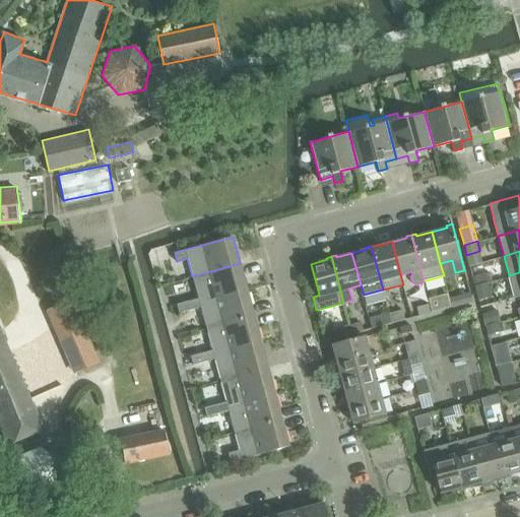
[(192,276),(198,298),(199,302),(247,288),(240,263),(192,276)]
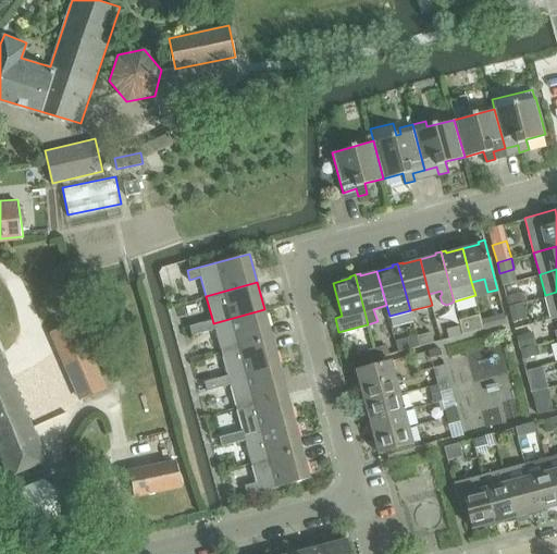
[(522,290),(505,294),(508,305),(522,302),(525,300),(522,290)]
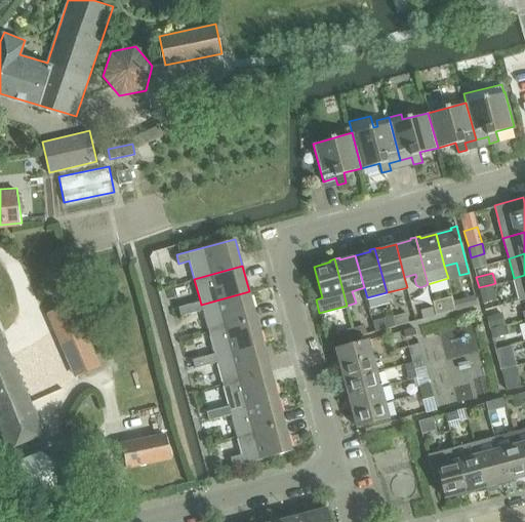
[(519,299),(524,297),(524,275),(514,278),(519,299)]
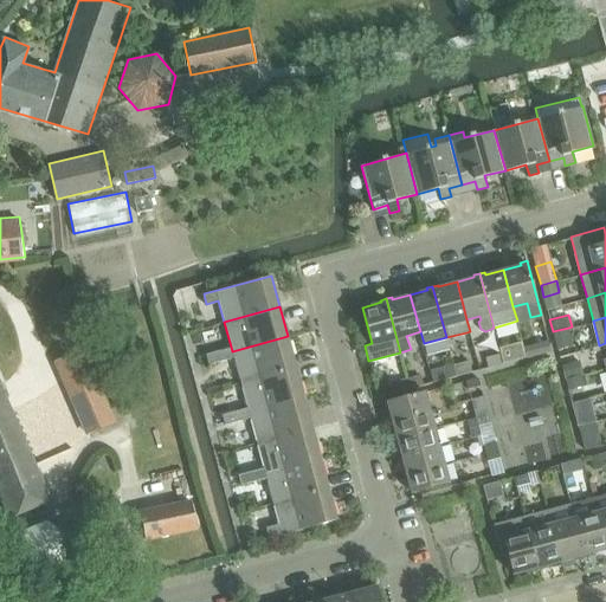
[(568,328),(553,331),(558,348),(572,343),(568,328)]
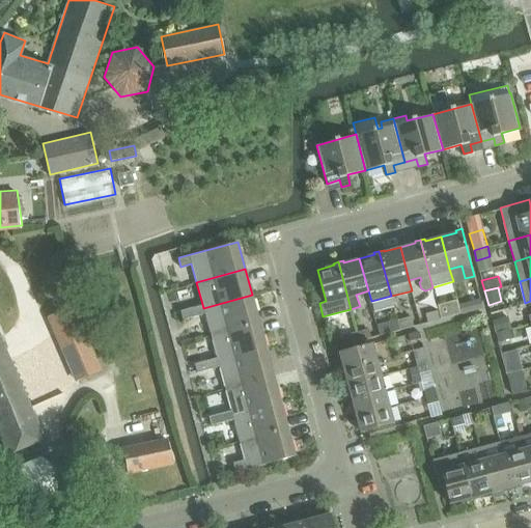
[(202,304),(191,307),(194,315),(204,312),(211,334),(259,322),(252,295),(203,308),(202,304)]
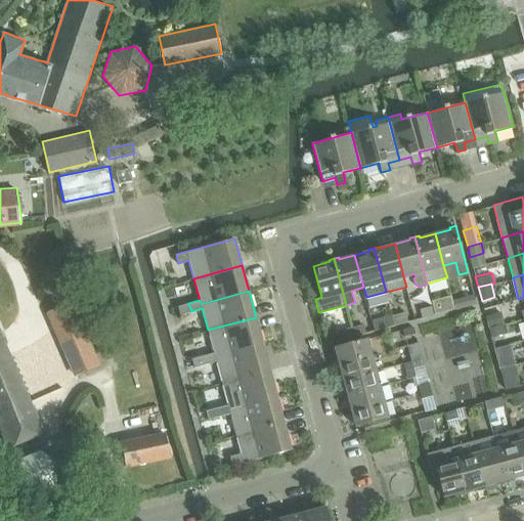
[(459,293),(451,295),(452,298),(455,308),(476,302),(473,293),(460,296),(459,293)]
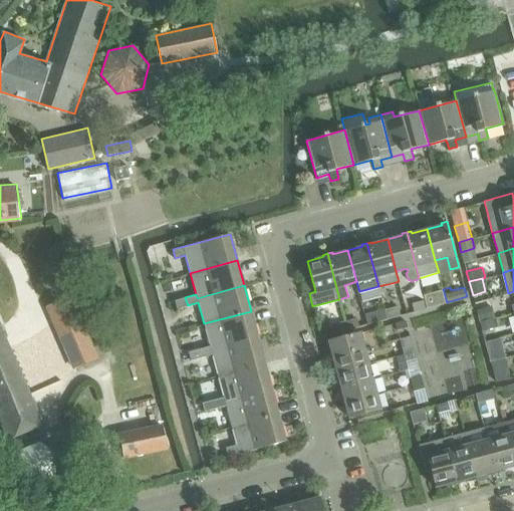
[(433,292),(424,294),(427,307),(447,302),(444,292),(434,295),(433,292)]
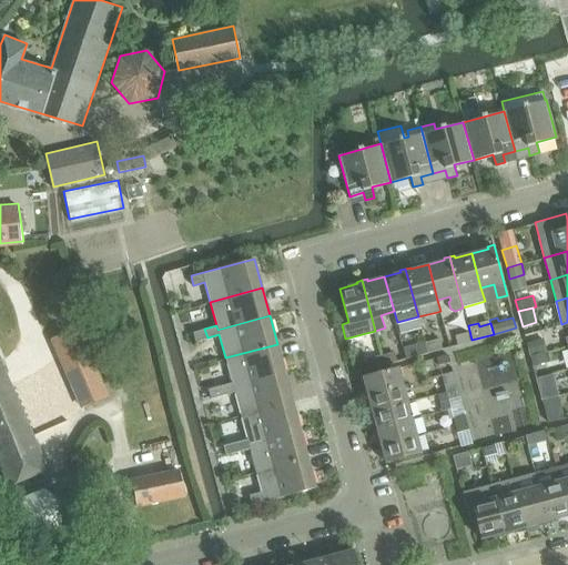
[(195,341),(208,338),(204,329),(193,331),(195,341)]
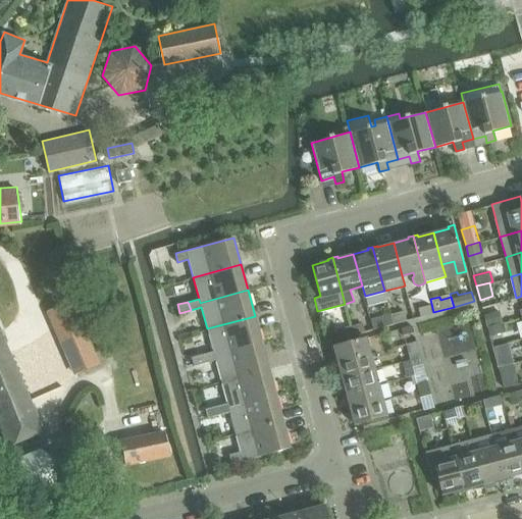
[(430,303),(418,307),(420,315),(432,312),(430,303)]
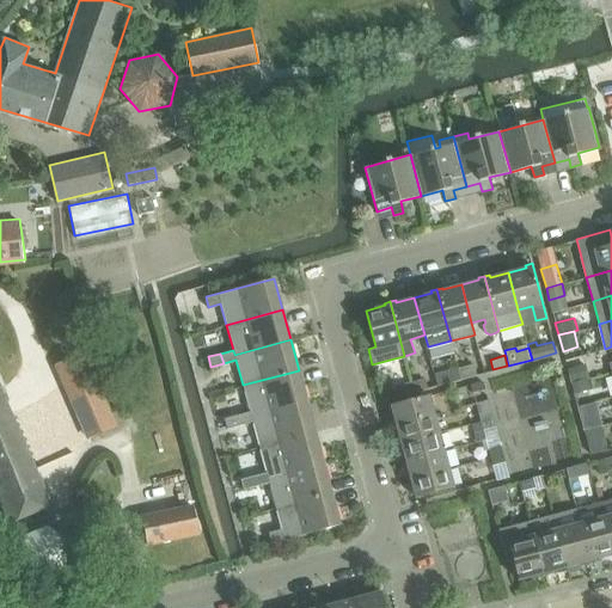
[(473,363),(458,367),(460,379),(463,378),(476,374),(473,363)]
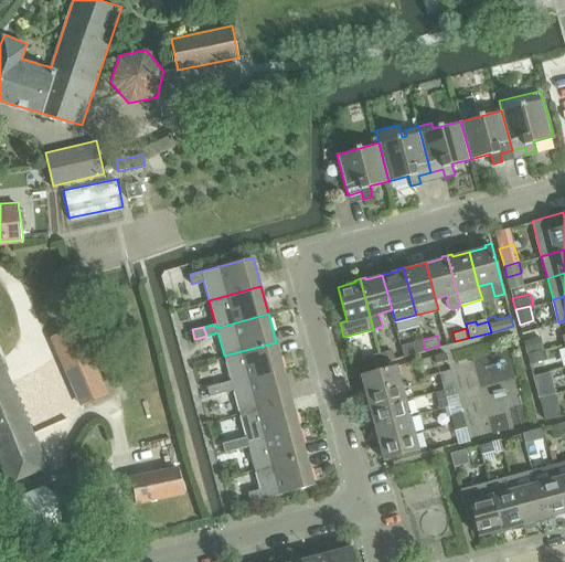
[(541,336),(524,340),(528,353),(540,350),(544,349),(541,336)]
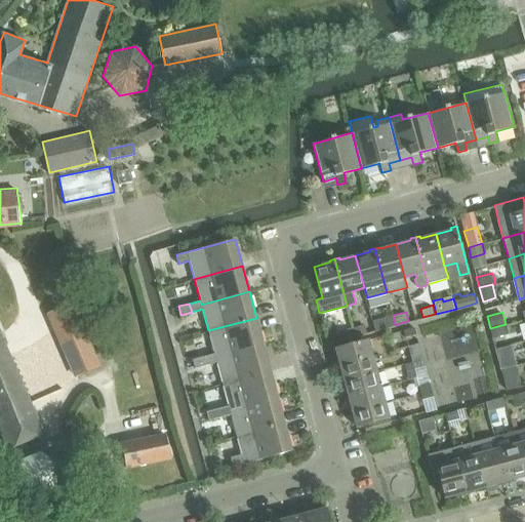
[(393,315),(372,321),(375,330),(392,326),(395,325),(393,315)]
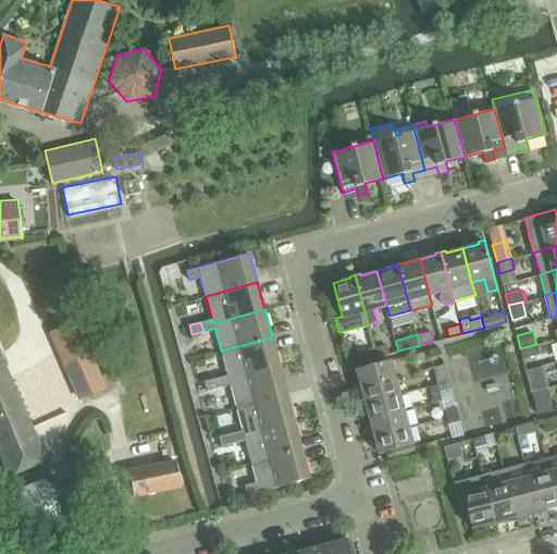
[(221,351),(227,374),(229,379),(279,365),(272,337),(221,351)]
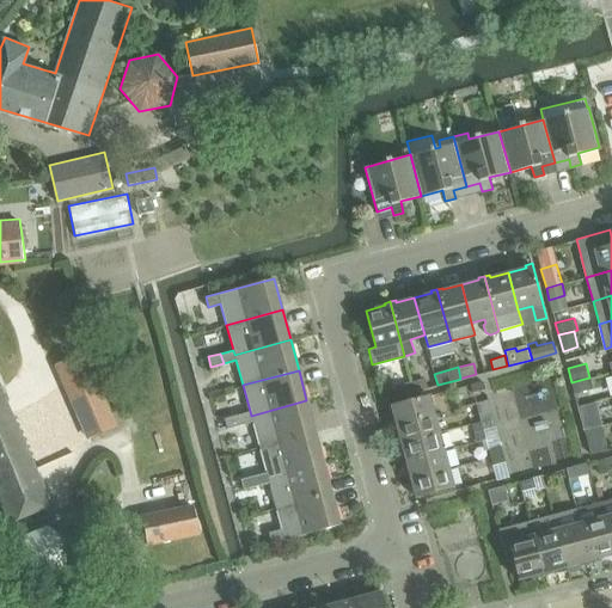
[(424,378),(410,381),(414,391),(428,387),(424,378)]
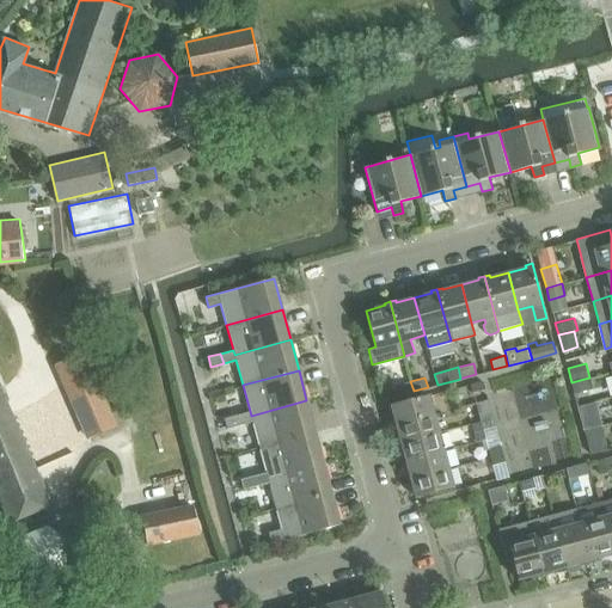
[(585,379),(571,382),(574,393),(588,390),(585,379)]
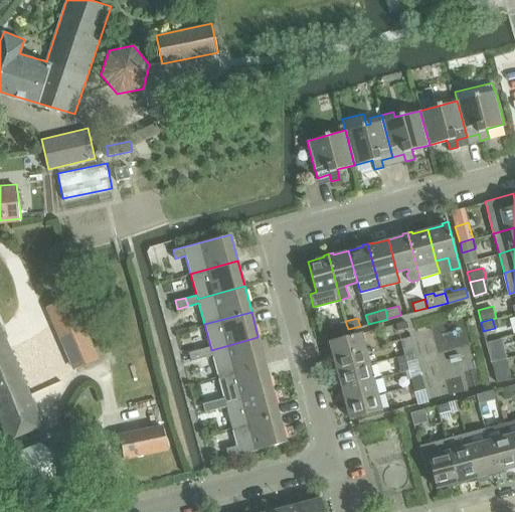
[(397,330),(408,327),(406,320),(395,323),(397,330)]
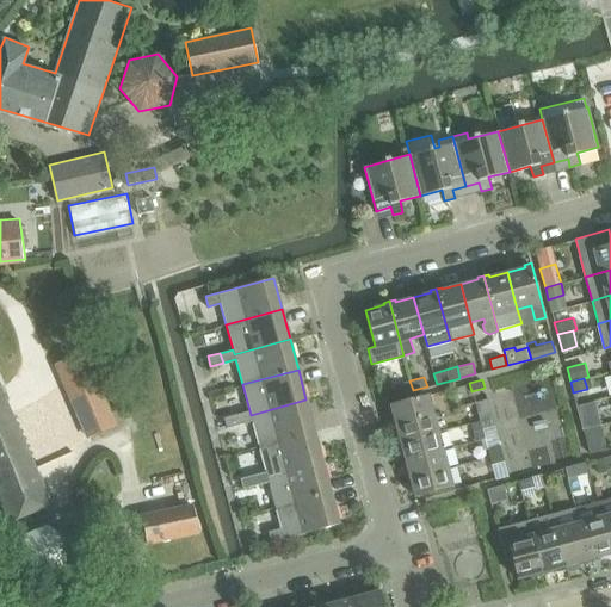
[(409,381),(393,385),(395,395),(412,390),(409,381)]
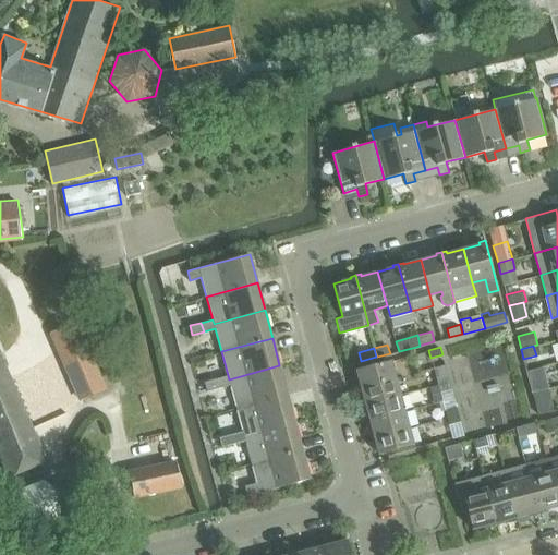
[(0,349),(0,454),(9,475),(47,459),(0,349)]
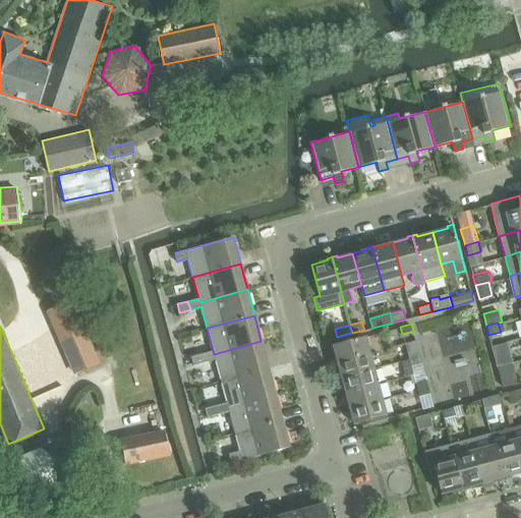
[(84,330),(61,340),(67,355),(91,345),(84,330)]
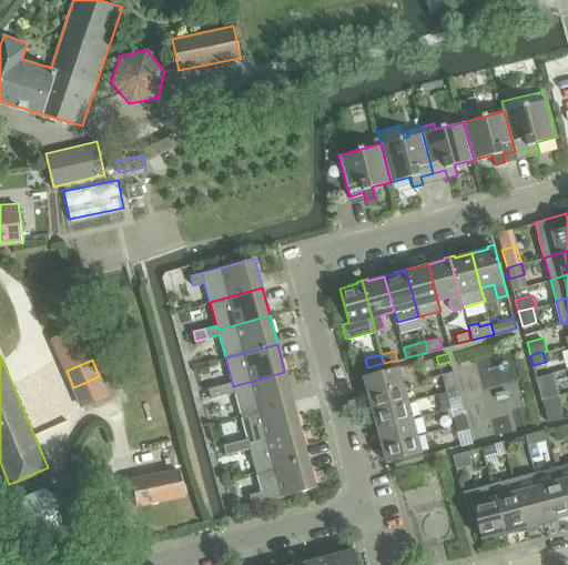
[(363,376),(367,393),(403,384),(398,366),(363,376)]
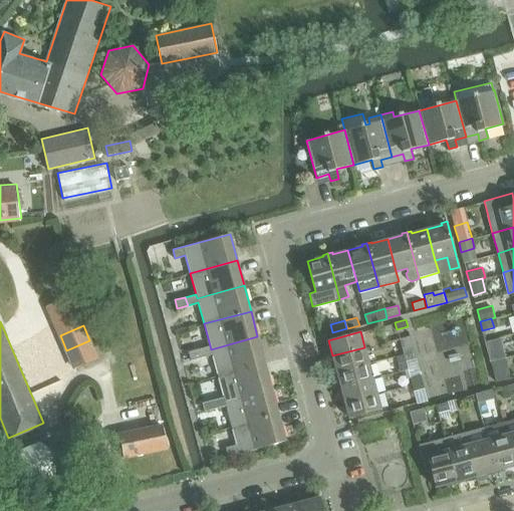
[(400,338),(404,353),(414,350),(410,335),(400,338)]
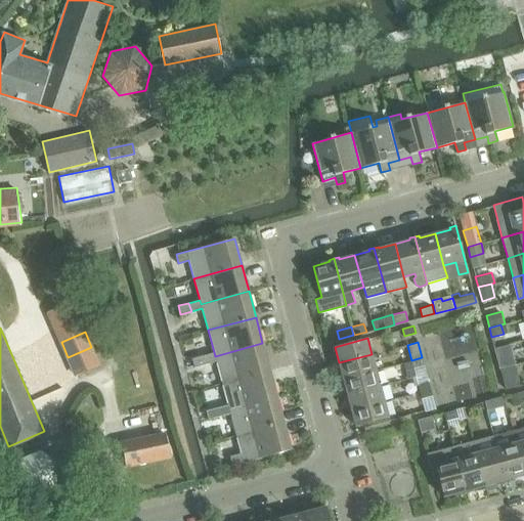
[(214,352),(203,354),(205,363),(216,360),(222,382),(269,370),(262,343),(215,356),(214,352)]
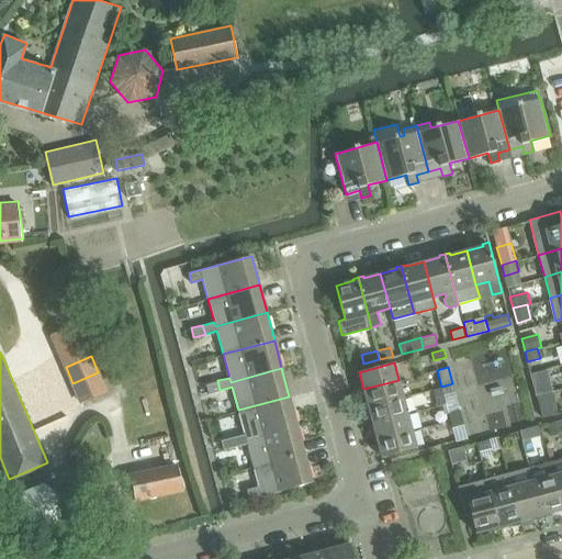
[(53,369),(30,379),(49,426),(72,417),(53,369)]
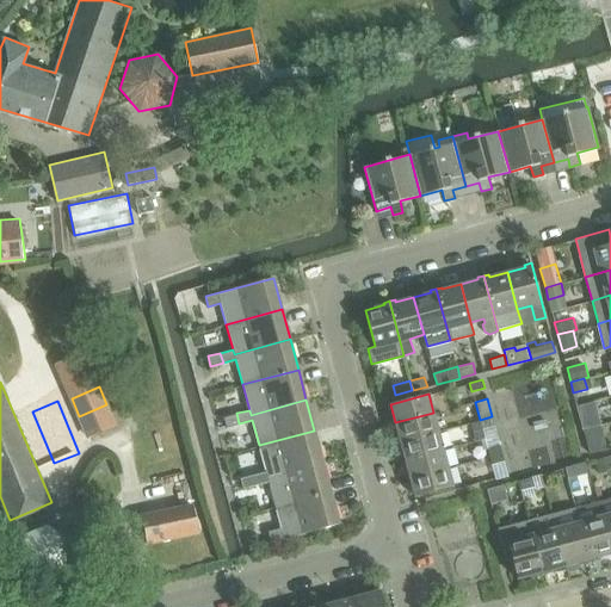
[(227,427),(239,423),(236,413),(223,416),(227,427)]
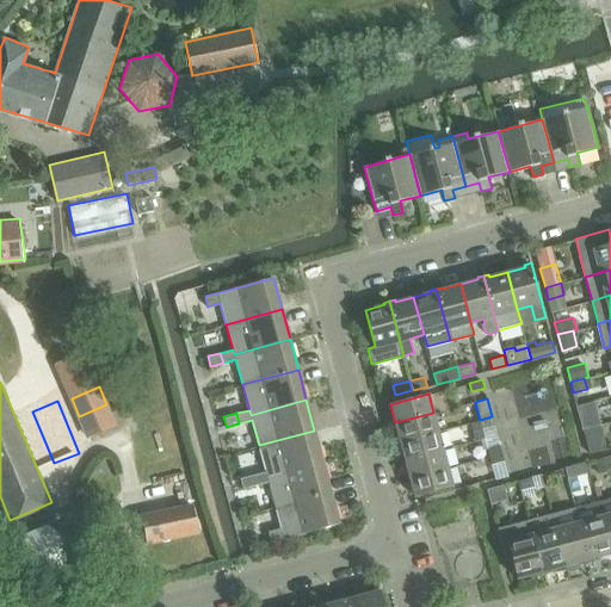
[(395,422),(400,441),(438,431),(433,413),(395,422)]
